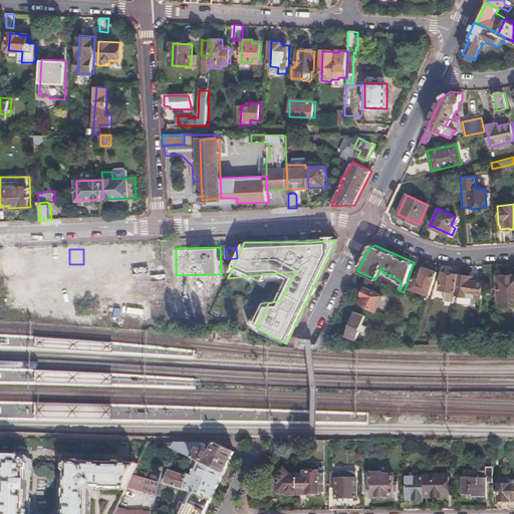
[(430,294),(437,271),(424,268),(422,274),(415,272),(410,289),(430,294)]
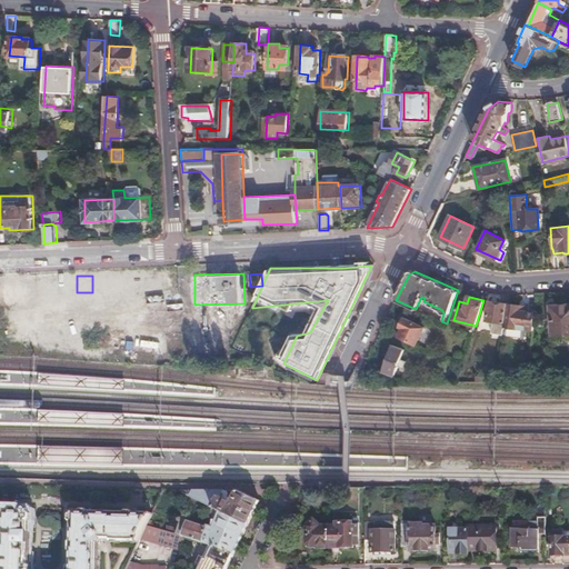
[(503,328),(508,303),(489,301),(487,321),(493,321),(491,335),(502,336),(503,328)]
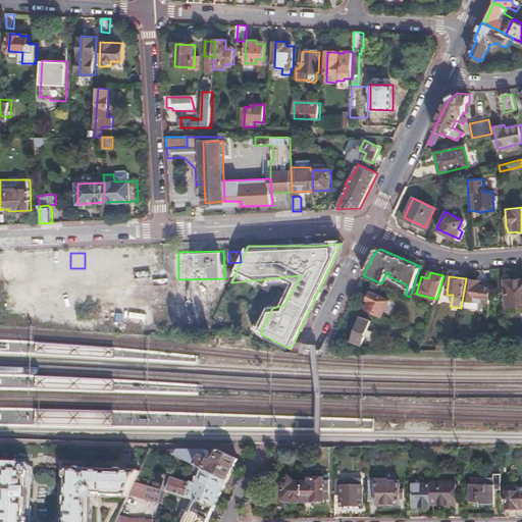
[(489,304),(490,288),(484,286),(482,285),(483,281),(466,278),(462,301),(489,304)]
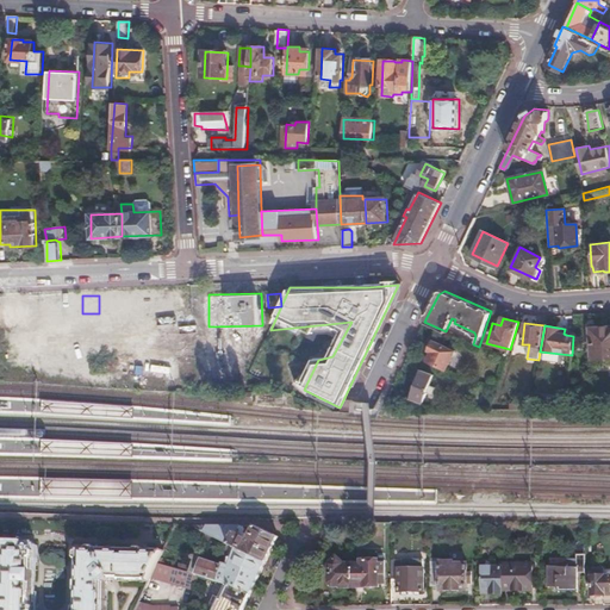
[(609,325),(590,327),(591,360),(609,358),(609,325)]
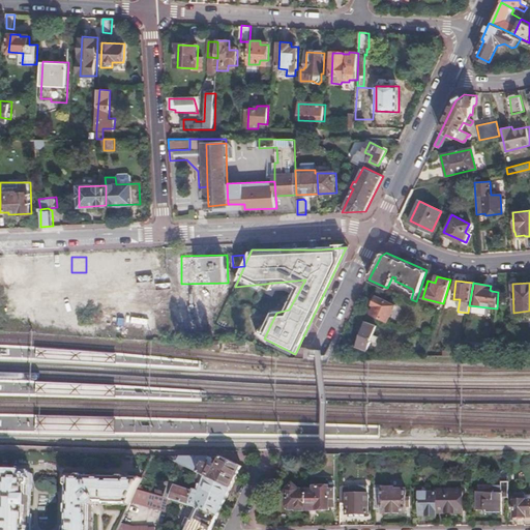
[(387,320),(395,303),(378,295),(377,298),(375,298),(373,302),(374,303),(373,305),(377,307),(374,315),(387,320)]
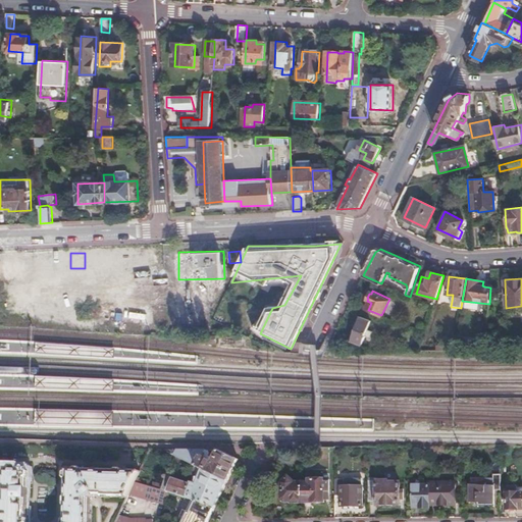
[(369,330),(372,322),(360,317),(350,343),(362,347),(366,337),(371,340),(374,332),(369,330)]
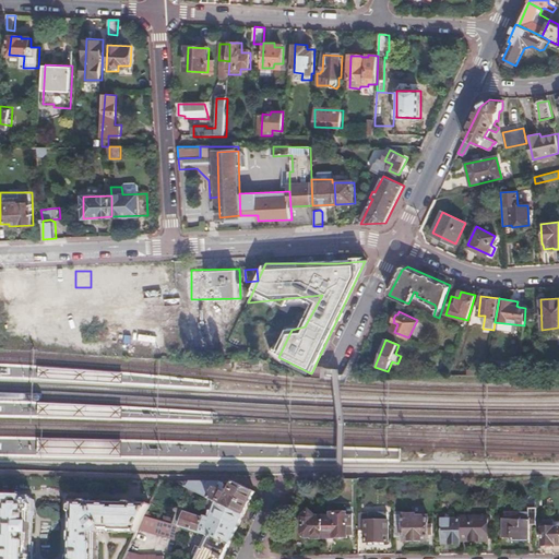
[(510,376),(519,376),(520,359),(510,359),(510,376)]
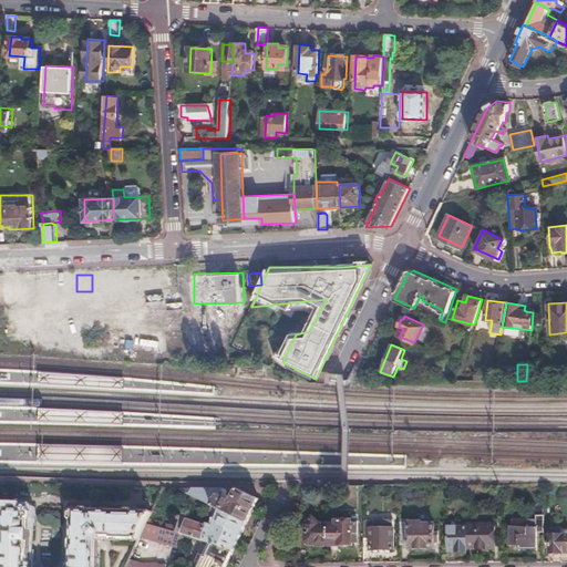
[(223,488),(165,488),(174,493),(181,495),(208,506),(247,523),(259,498),(238,488),(234,500),(220,493),(223,488)]
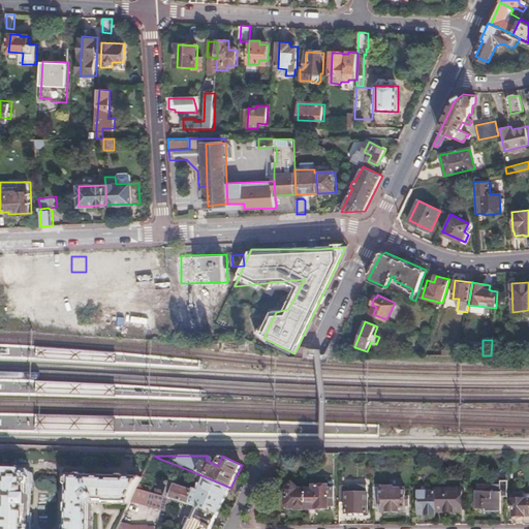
[(465,468),(465,459),(447,459),(447,468),(465,468)]
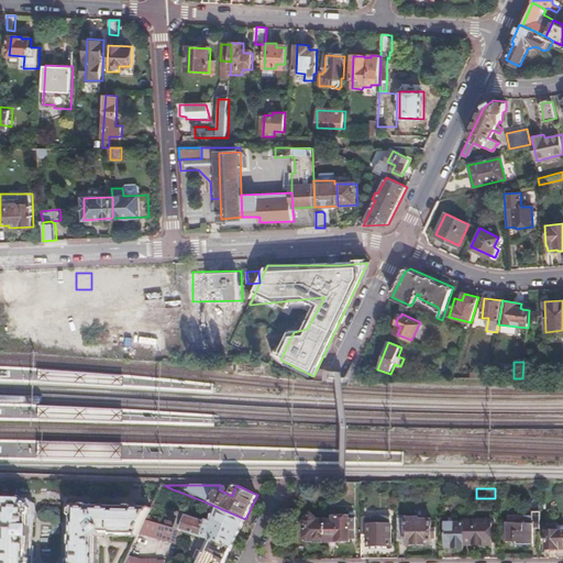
[(177,496),(205,507),(207,503),(179,492),(177,496)]
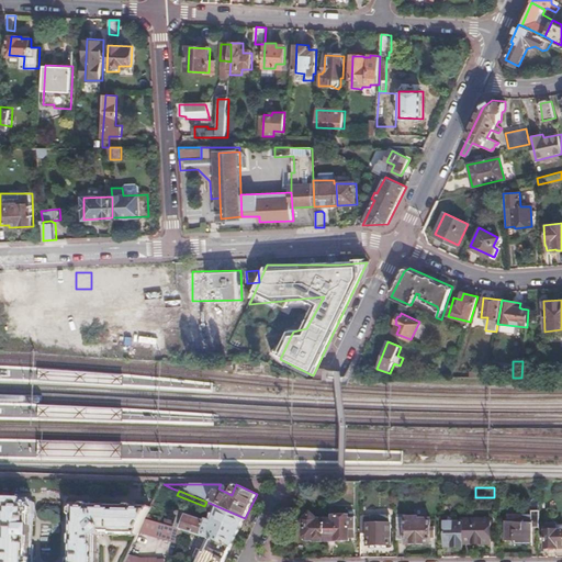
[(30,561),(31,559),(29,555),(30,515),(33,514),(33,508),(31,506),(31,504),(20,503),(19,501),(14,501),(12,503),(3,503),(3,505),(1,507),(1,512),(3,514),(1,552),(0,553),(0,560),(1,561),(30,561)]
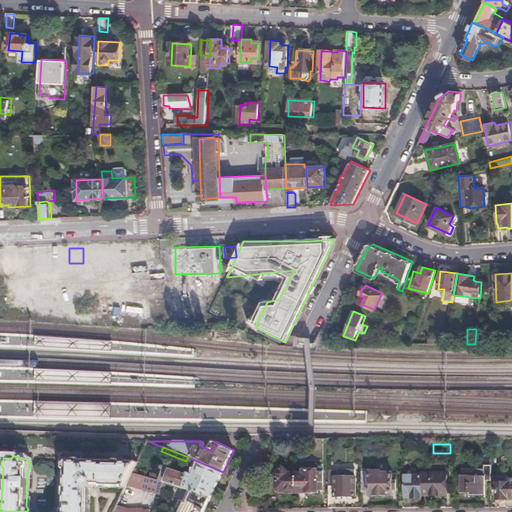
[(162,468),(161,475),(159,480),(166,482),(189,488),(211,498),(223,472),(188,457),(186,461),(191,463),(191,464),(197,467),(193,476),(162,468)]
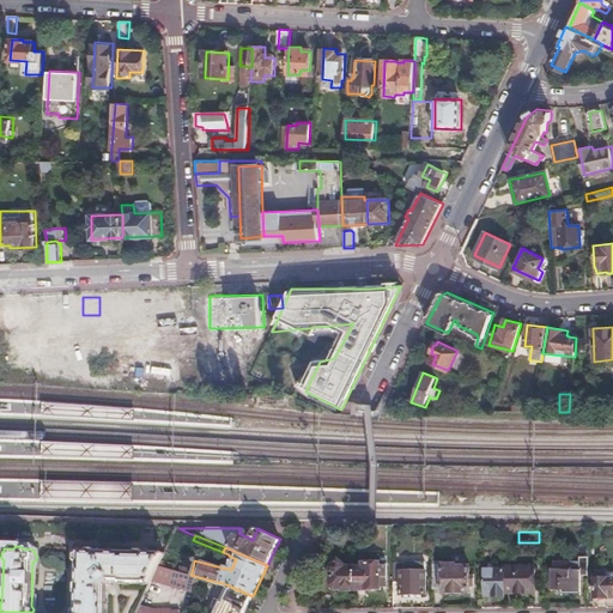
[(161,560),(163,554),(146,553),(145,551),(139,550),(138,553),(98,552),(95,548),(91,548),(89,551),(79,551),(79,553),(77,556),(77,560),(79,564),(77,610),(74,612),(73,612),(105,612),(108,587),(113,581),(121,581),(121,583),(149,584),(151,581),(158,566),(161,560)]
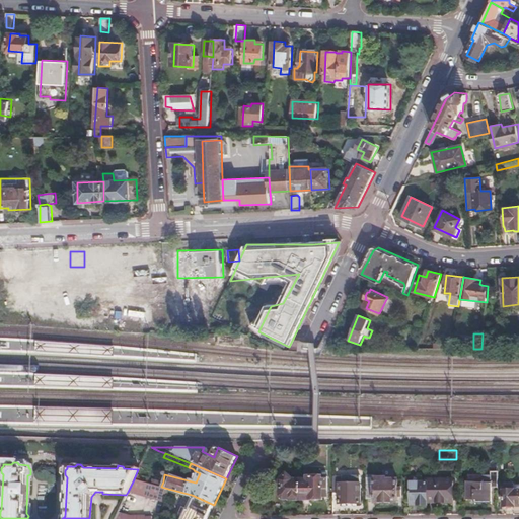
[(491,487),(497,487),(497,471),(489,471),(489,475),(482,475),(482,479),(466,479),(467,500),(491,500),(491,487)]
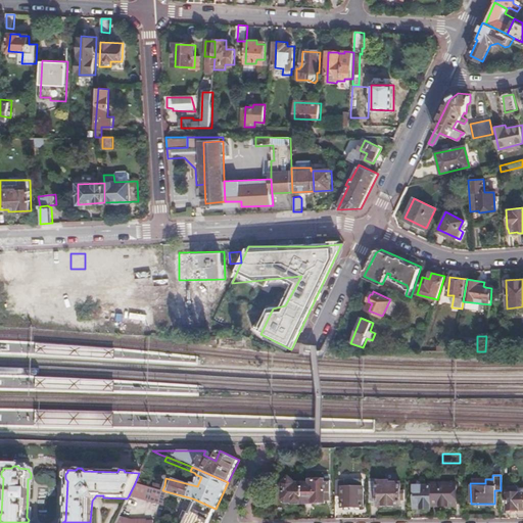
[(335,476),(335,495),(341,495),(341,507),(363,506),(363,486),(359,486),(359,482),(346,482),(346,476),(335,476)]
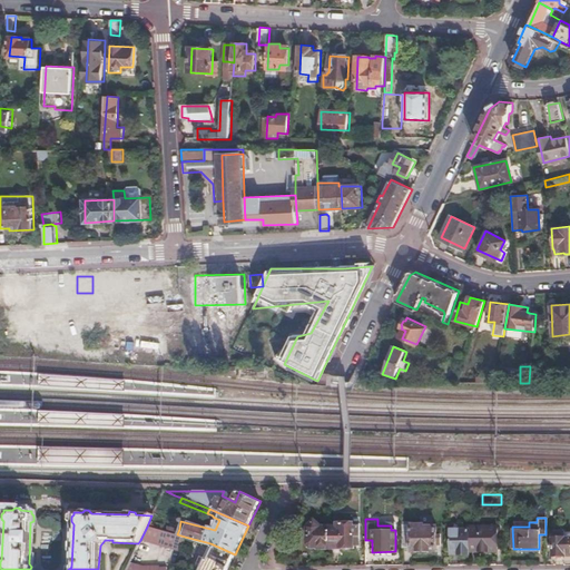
[(179,529),(149,521),(147,527),(177,534),(179,529)]
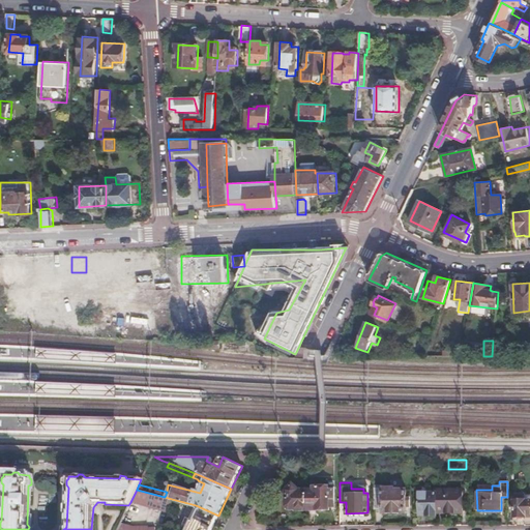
[(304,508),(305,508),(305,491),(300,491),(292,484),(287,490),(287,504),(289,508),(295,507),(298,509),(301,510),(304,508)]
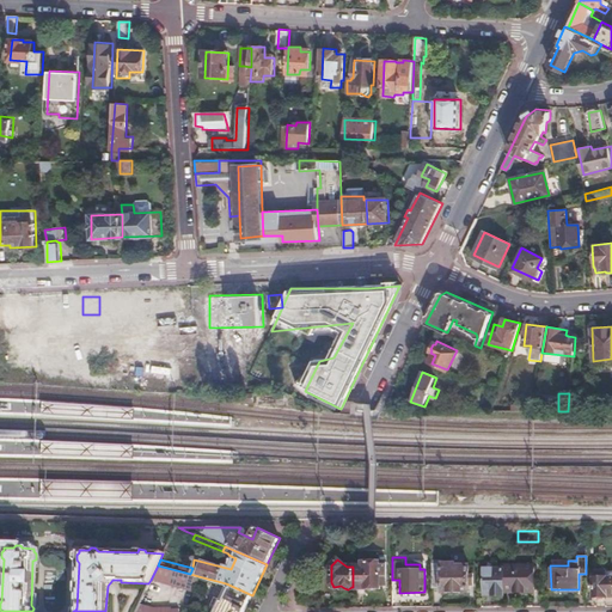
[(493,561),(483,561),(482,595),(502,594),(502,589),(507,589),(507,567),(493,567),(493,561)]
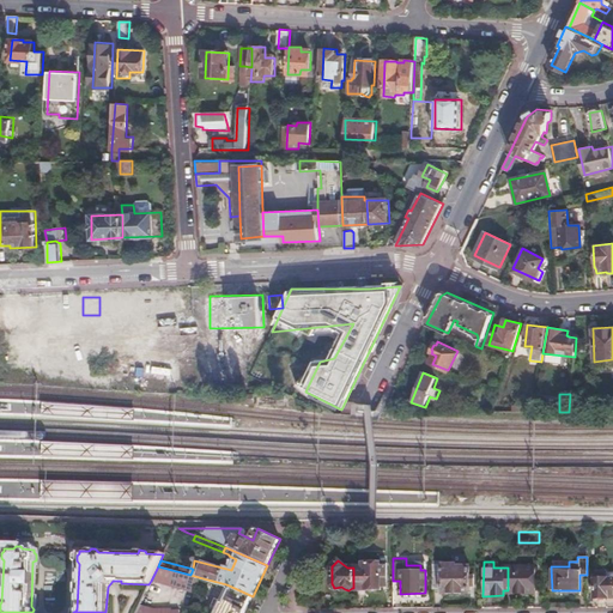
[(353,568),(353,588),(378,588),(378,581),(387,581),(387,563),(362,564),(362,568),(353,568)]
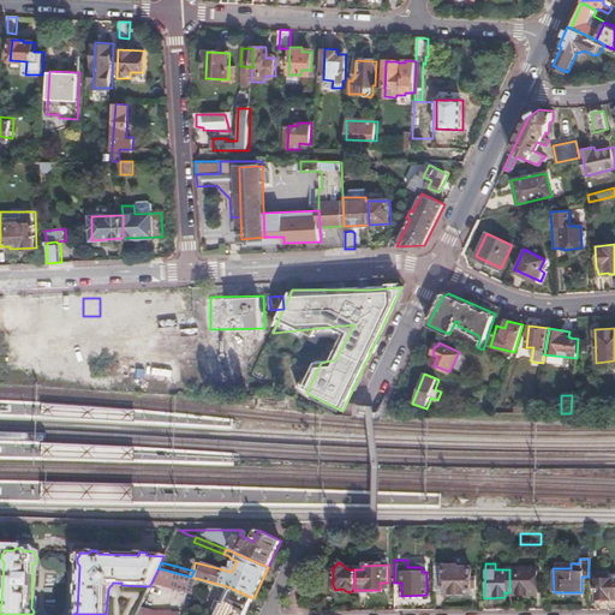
[(538,565),(509,565),(509,569),(509,592),(515,592),(515,593),(538,593),(538,565)]
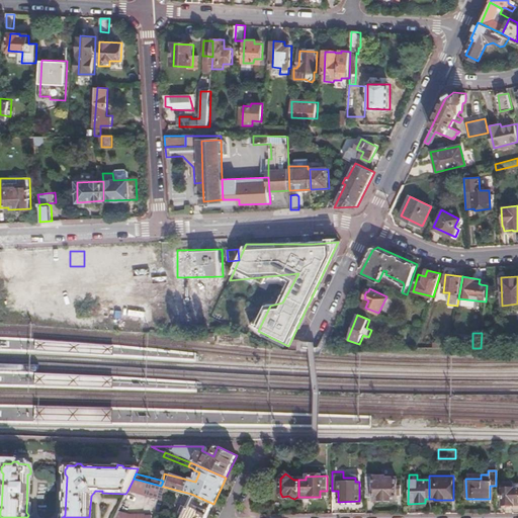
[(365,482),(365,498),(373,497),(373,501),(397,501),(396,479),(383,479),(383,477),(373,478),(373,482),(365,482)]
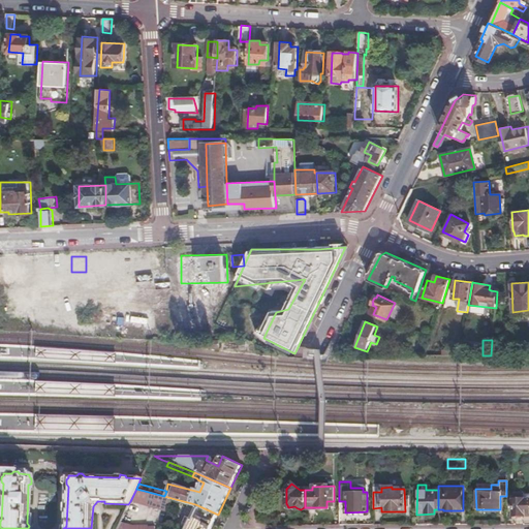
[(164,496),(136,489),(130,501),(161,509),(164,496)]
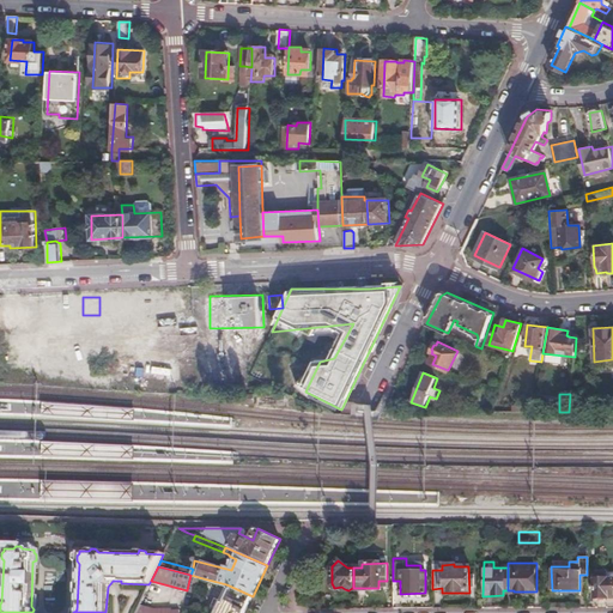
[(199,577),(190,575),(187,590),(194,593),(199,577)]
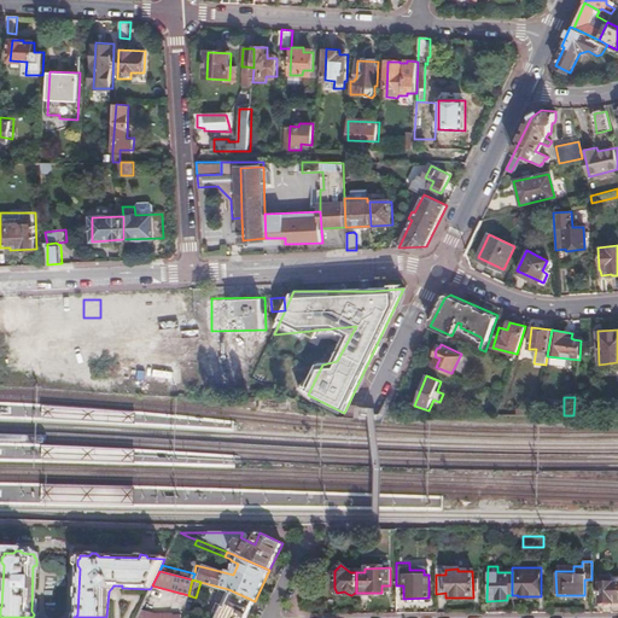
[(617,599),(617,583),(599,583),(599,602),(601,602),(601,605),(610,605),(610,601),(612,601),(612,600),(617,599)]
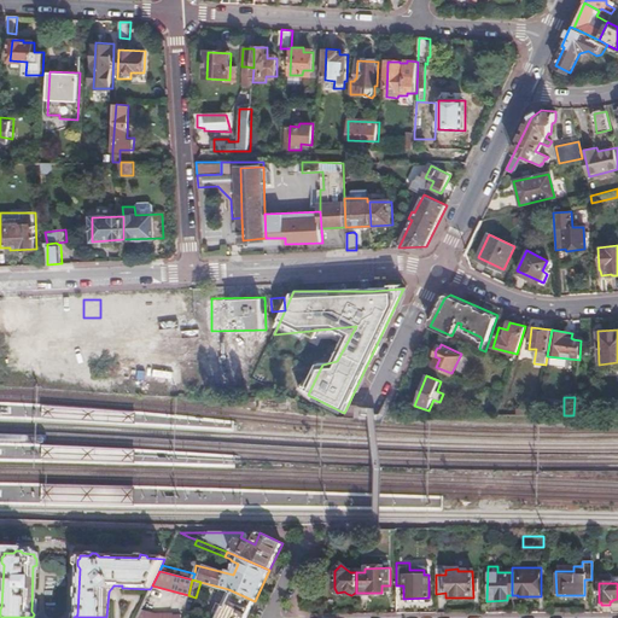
[(246,617),(255,601),(228,589),(222,602),(217,601),(214,608),(219,611),(215,616),(214,617),(246,617)]
